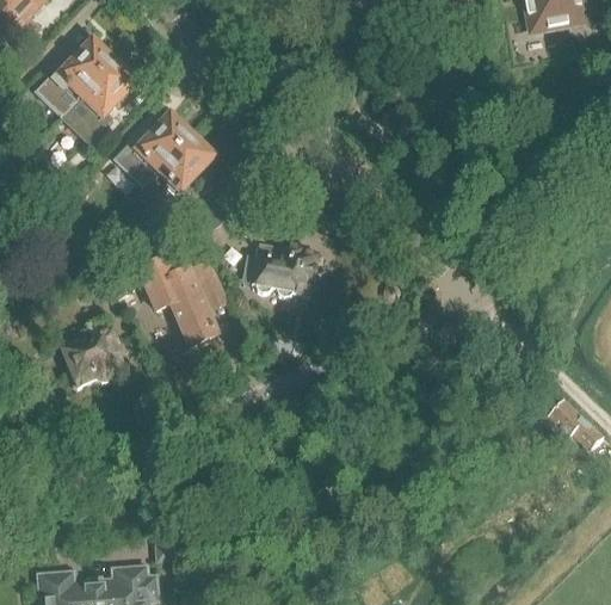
[(42,30),(30,19),(48,0),(0,0),(0,35),(19,53),(42,30)]
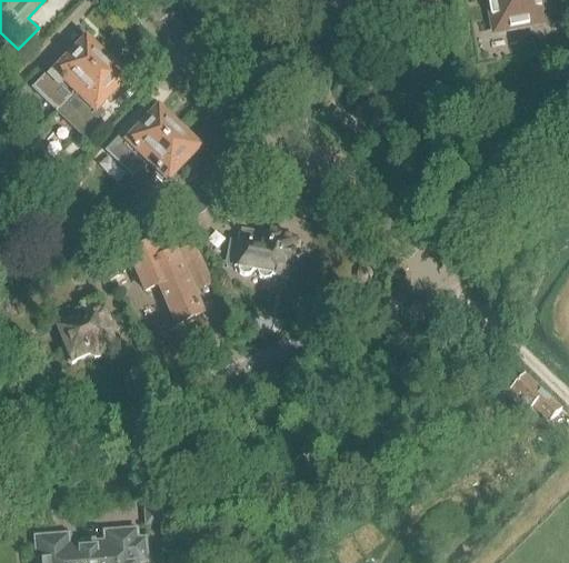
[(432,1),(432,0),(387,0),(387,6),(408,10),(410,0),(428,0),(432,1)]
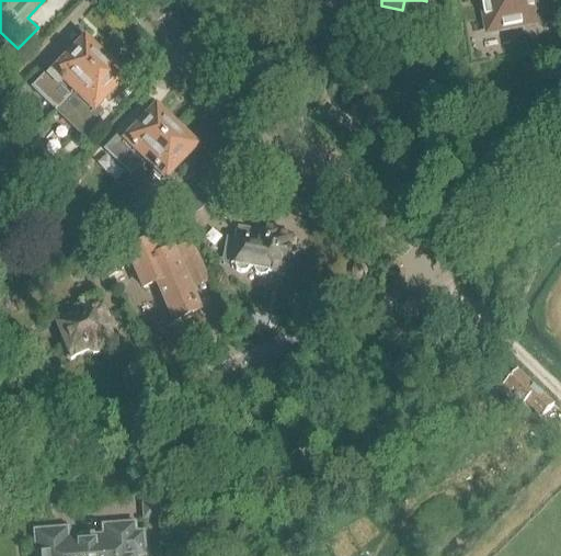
[(536,20),(551,16),(548,0),(481,0),(487,29),(536,20)]
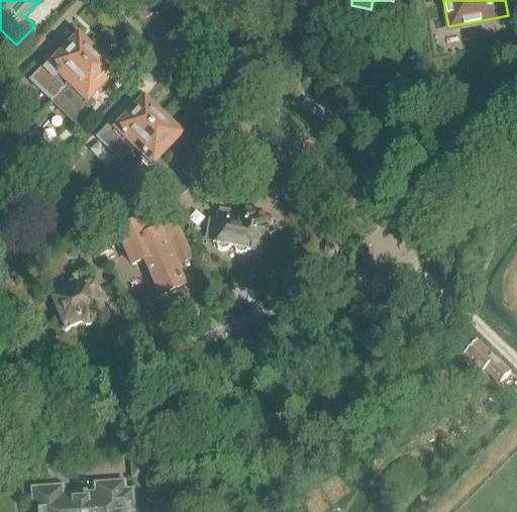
[(54,61),(48,57),(32,74),(56,96),(69,83),(97,52),(79,33),(54,61)]
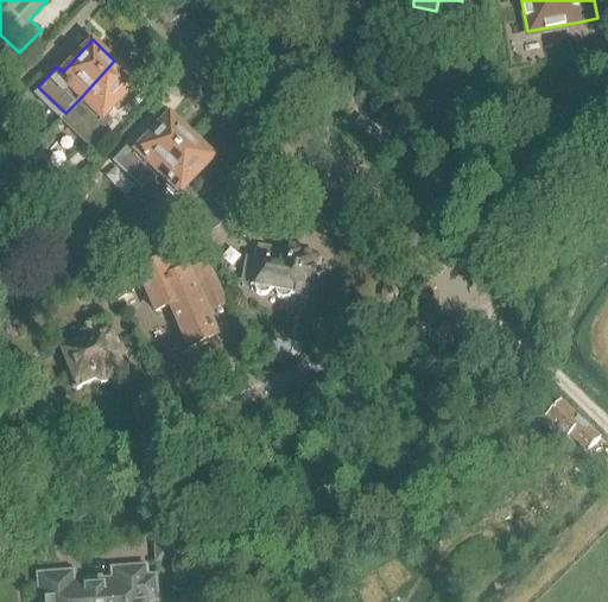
[(137,82),(114,61),(81,97),(65,113),(63,115),(90,141),(112,118),(107,114),(137,82)]
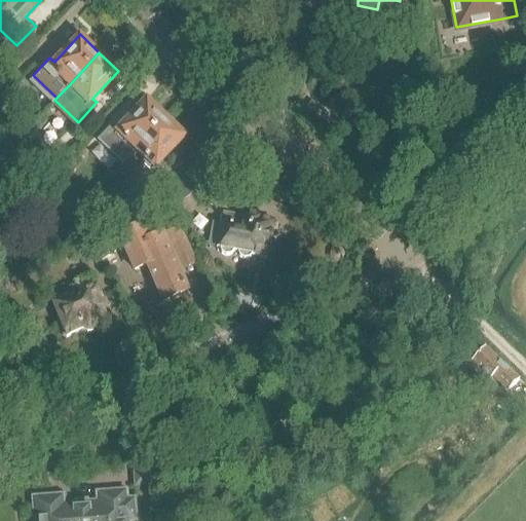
[(136,148),(165,116),(159,111),(162,107),(151,96),(148,100),(147,99),(117,128),(111,122),(97,138),(121,162),(136,148)]
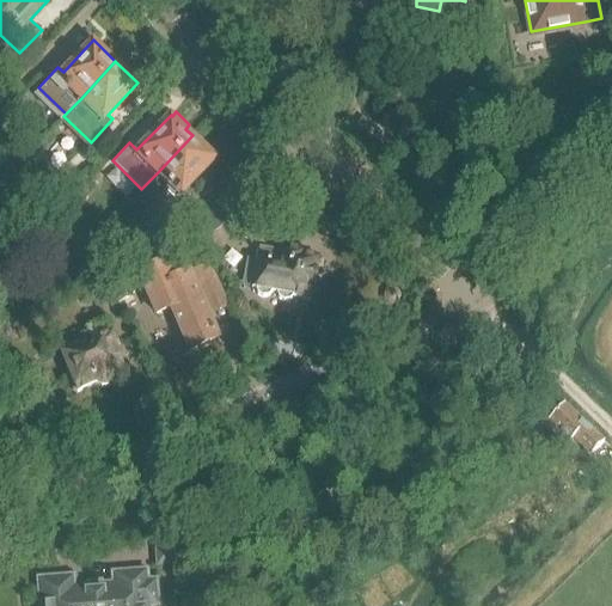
[(378,128),(362,114),(352,126),(367,140),(378,128)]
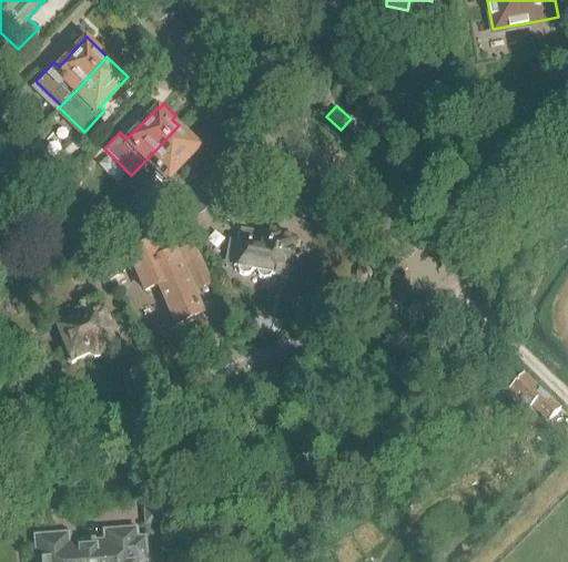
[(179,125),(146,160),(168,180),(200,146),(179,125)]
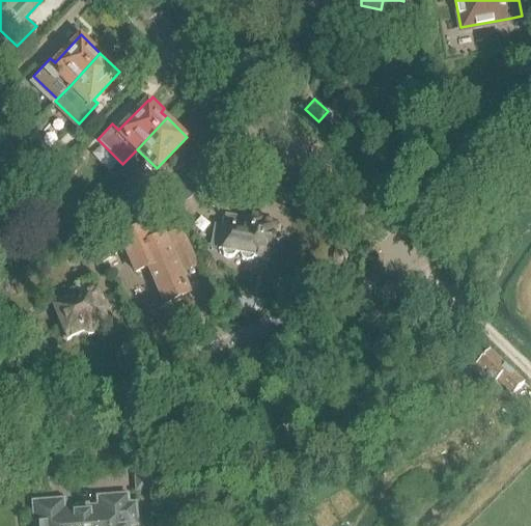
[(270,257),(276,222),(263,220),(263,216),(239,212),(239,214),(226,212),(220,248),(270,257)]
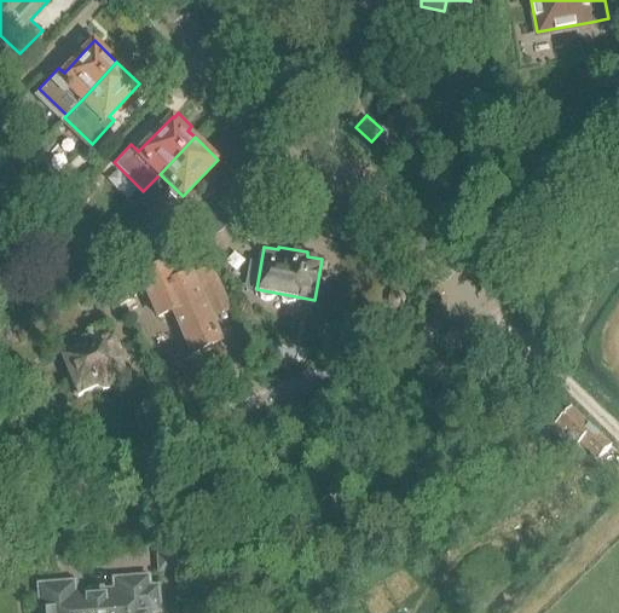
[(212,317),(232,308),(212,262),(192,271),(192,270),(173,278),(175,282),(171,284),(167,276),(148,284),(160,316),(174,310),(192,353),(221,341),(212,317)]
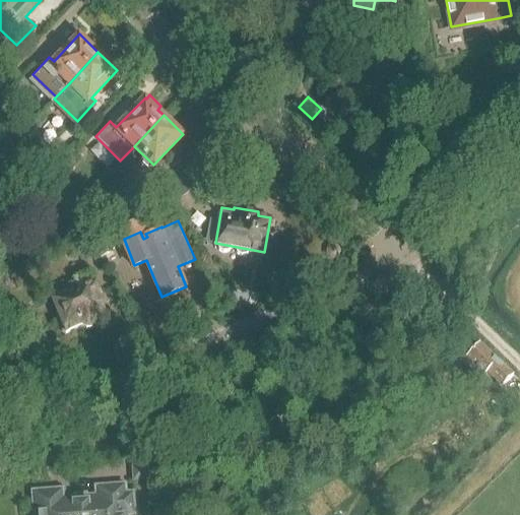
[(68,233),(70,232),(66,228),(52,236),(56,246),(71,237),(68,233)]
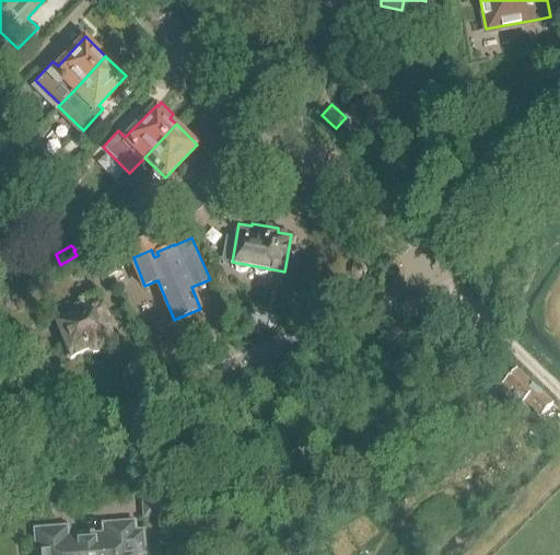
[(115,255),(109,258),(104,250),(98,254),(111,274),(121,267),(115,255)]
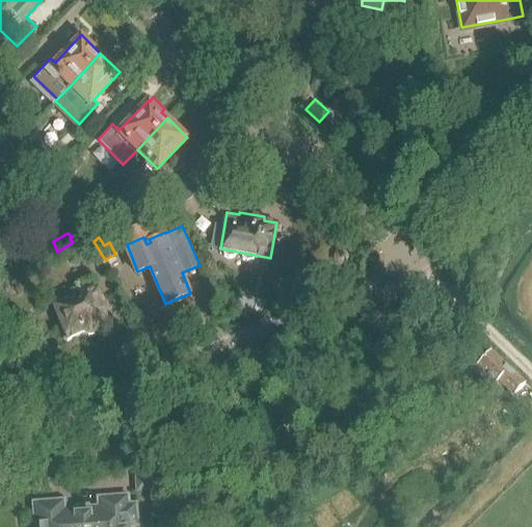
[(110,321),(97,286),(94,278),(78,285),(81,293),(53,305),(67,339),(84,333),(87,335),(92,335),(98,332),(100,325),(110,321)]
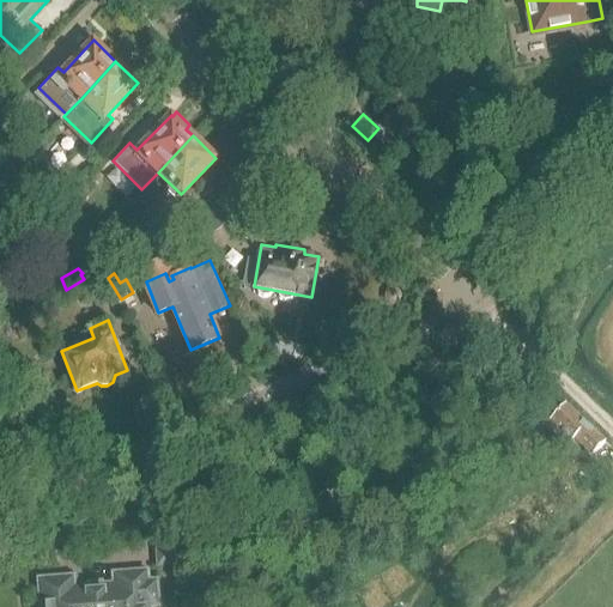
[(592,451),(606,438),(568,399),(550,417),(570,438),(575,433),(592,451)]
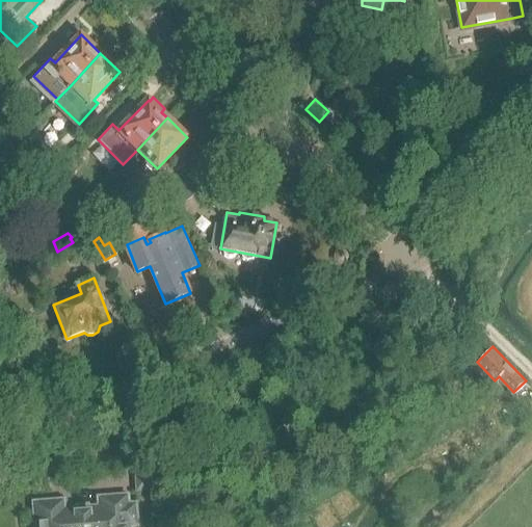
[(138,489),(167,486),(165,464),(136,466),(138,489)]
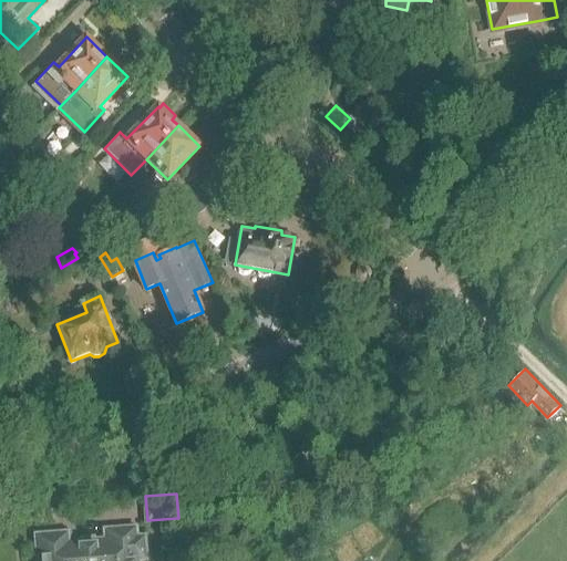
[(146,558),(144,536),(134,536),(134,529),(78,533),(79,540),(38,543),(39,560),(141,560),(141,559),(146,558)]
